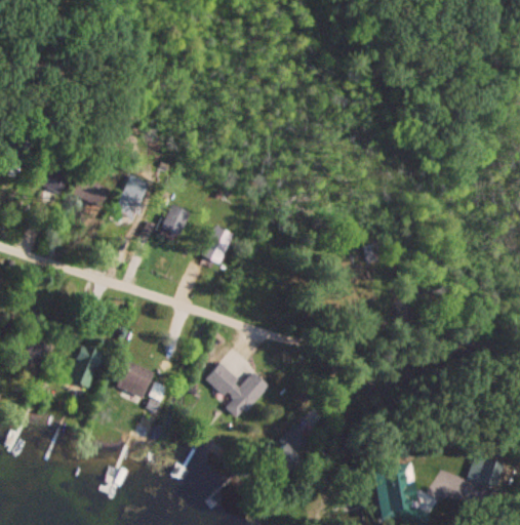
[(160,226),(178,236),(190,214),(172,204),(160,226)]
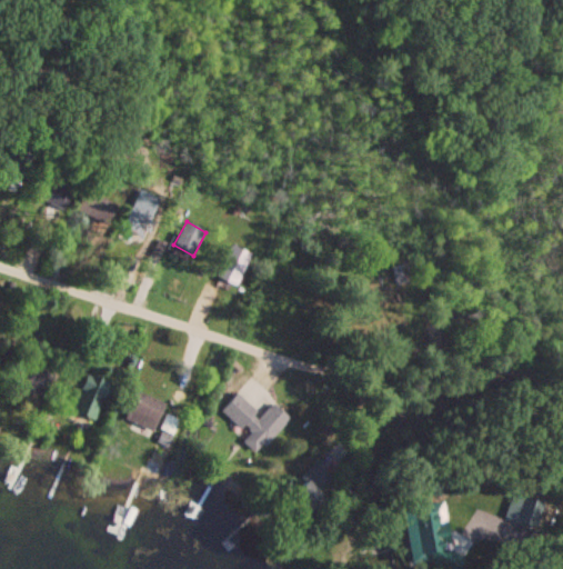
[(255,255),(233,243),(217,275),(238,287),(255,255)]
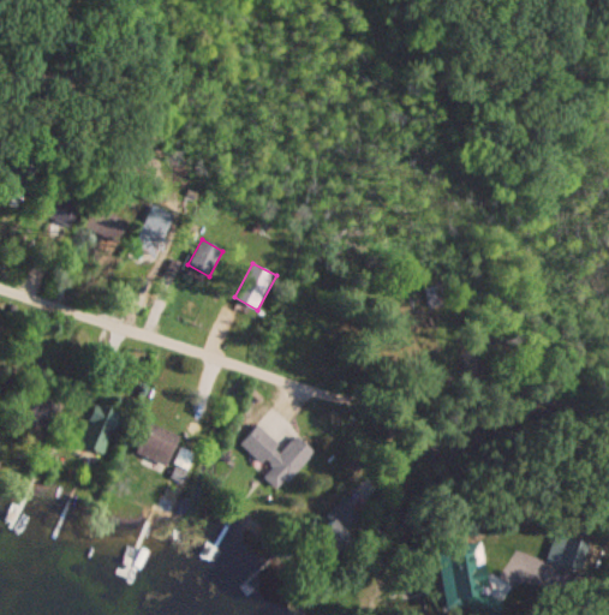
[(181,437),(150,422),(137,451),(167,466),(181,437)]
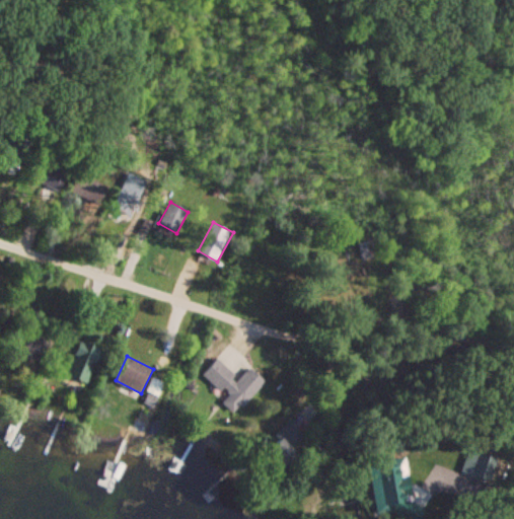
[(248,366),(240,376),(218,358),(203,376),(226,395),(220,402),(237,416),(266,380),(248,366)]
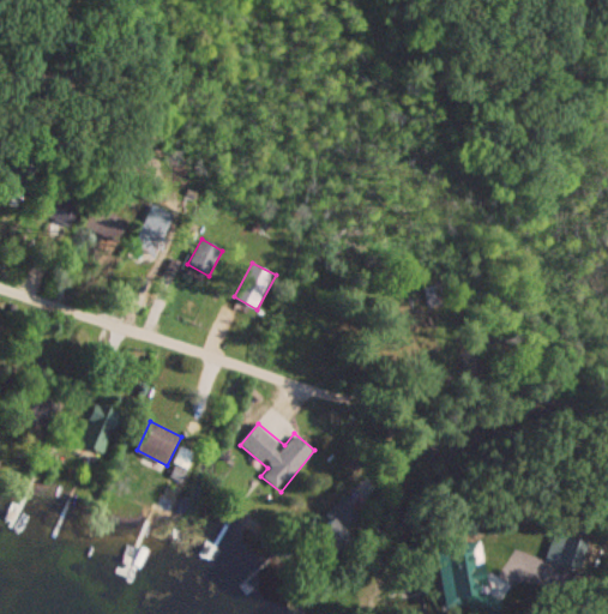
[(187,468),(194,453),(182,447),(175,462),(187,468)]
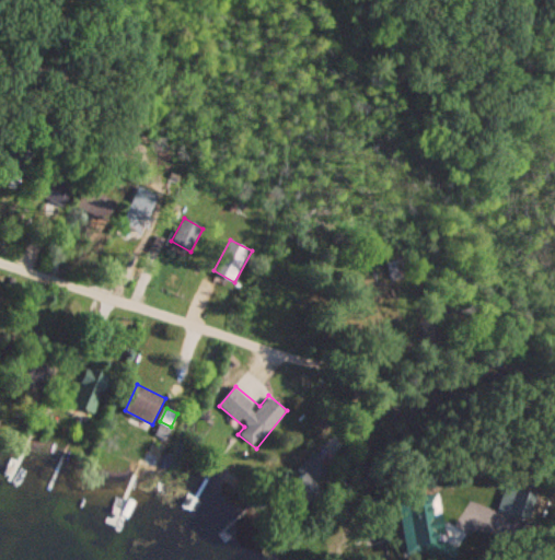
[(288,481),(309,506),(326,492),(319,483),(331,473),(316,456),(288,481)]
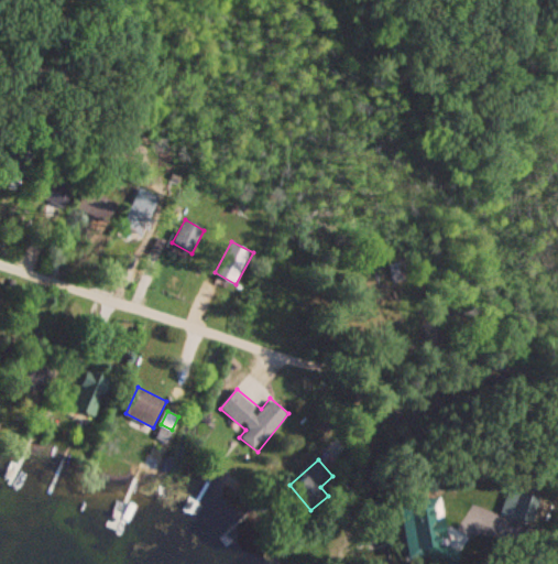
[(498,511),(520,521),(529,498),(507,488),(498,511)]
